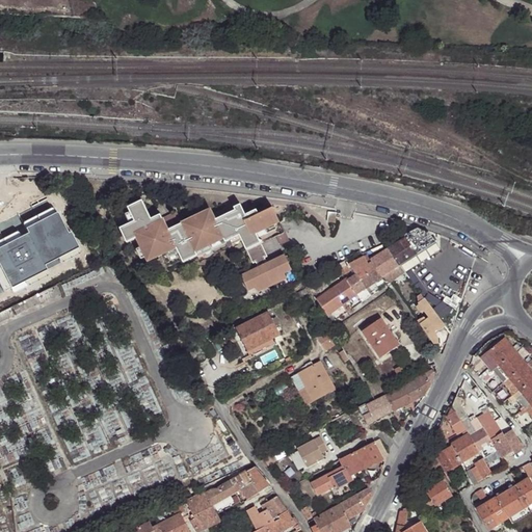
[(229,210),(228,208),(214,215),(211,210),(183,222),(178,212),(163,219),(159,210),(150,214),(143,200),(128,207),(130,212),(134,221),(130,223),(121,228),(128,243),(137,238),(142,247),(147,257),(149,262),(163,255),(168,267),(183,260),(184,263),(197,256),(201,262),(229,248),(234,257),(247,250),(254,263),(257,262),(265,258),(268,257),(262,243),(277,236),(282,244),(290,240),(273,208),(260,214),(258,209),(246,214),(241,204),(235,207),(229,210)]
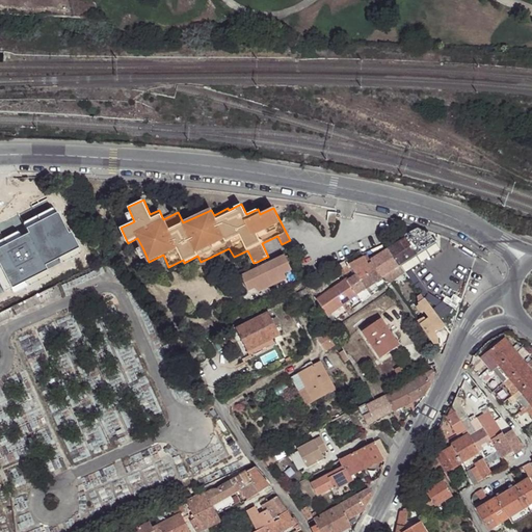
[(125,214),(130,223),(134,221),(130,212),(125,214)]
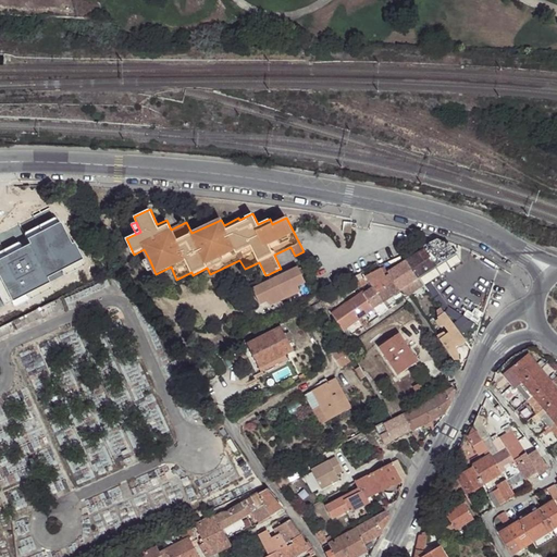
[(444,236),(422,247),(424,249),(429,257),(448,244),(444,236)]
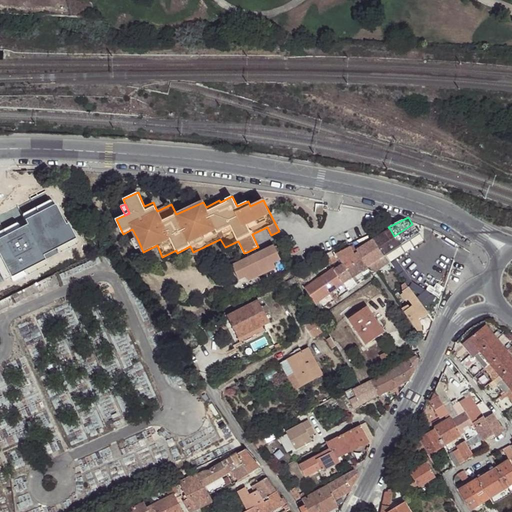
[(394,236),(378,247),(385,257),(419,234),(412,224),(394,236)]
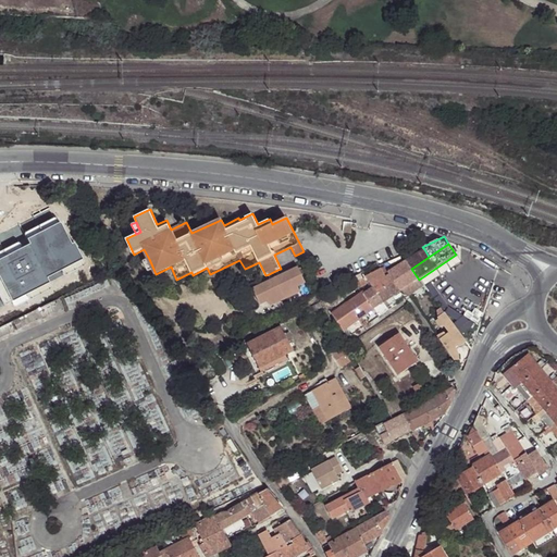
[(424,249),(406,261),(411,269),(429,257),(424,249)]
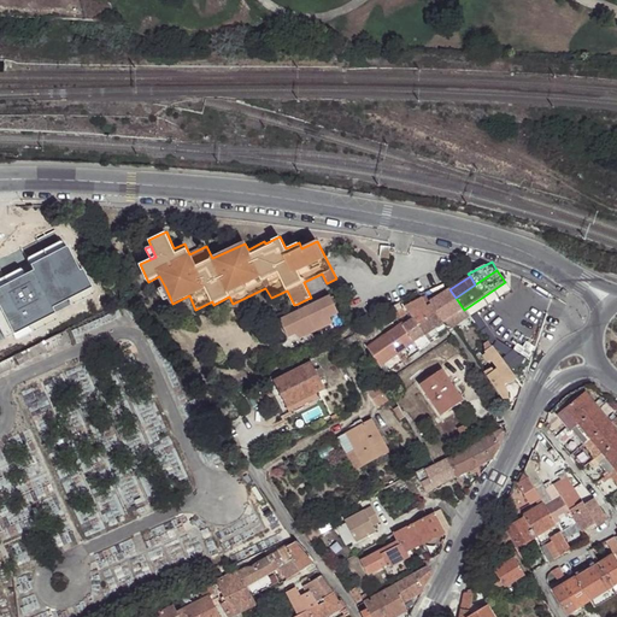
[(164,300),(170,298),(165,287),(159,289),(164,300)]
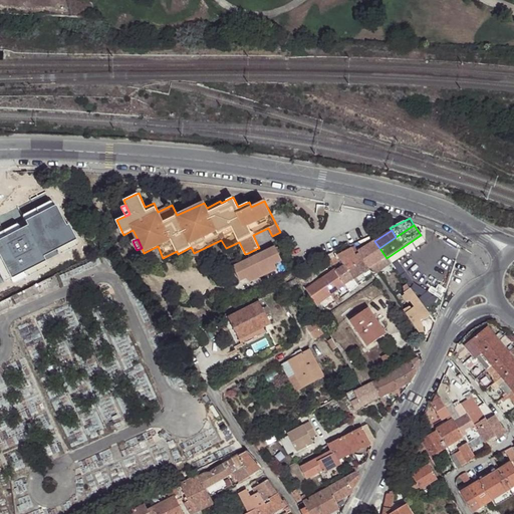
[(374,241),(357,251),(359,253),(369,269),(387,258),(379,248),(374,241)]
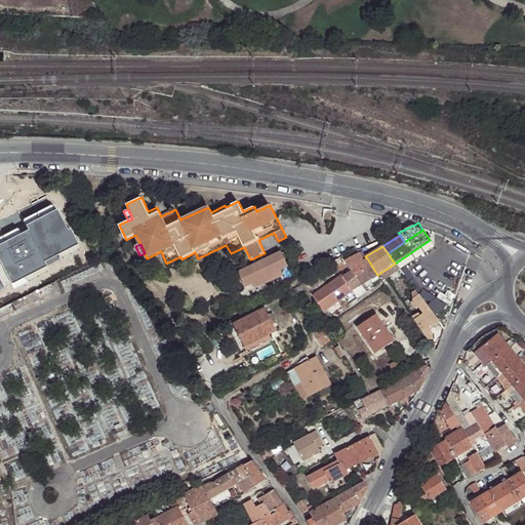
[(281,251),(265,259),(255,264),(238,272),(245,287),(252,283),(254,286),(255,288),(283,275),(281,271),(288,267),(281,251)]
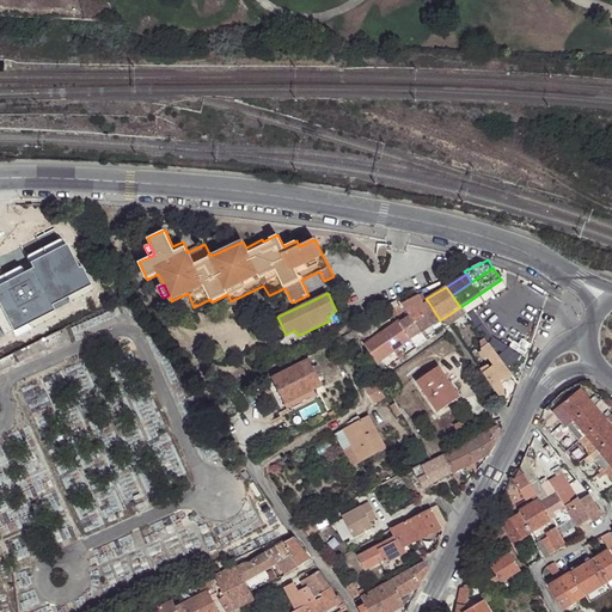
[(423,294),(402,305),(405,310),(409,317),(401,323),(399,320),(365,344),(377,362),(381,360),(393,352),(397,348),(403,346),(411,340),(432,326),(440,320),(428,301),(426,299),(423,294)]
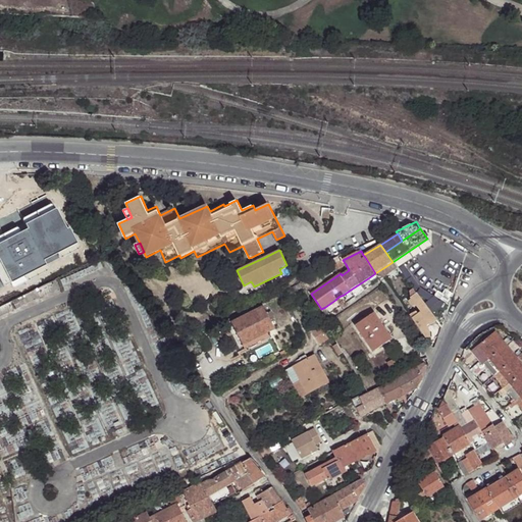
[(263,258),(260,253),(252,257),(254,262),(263,258)]
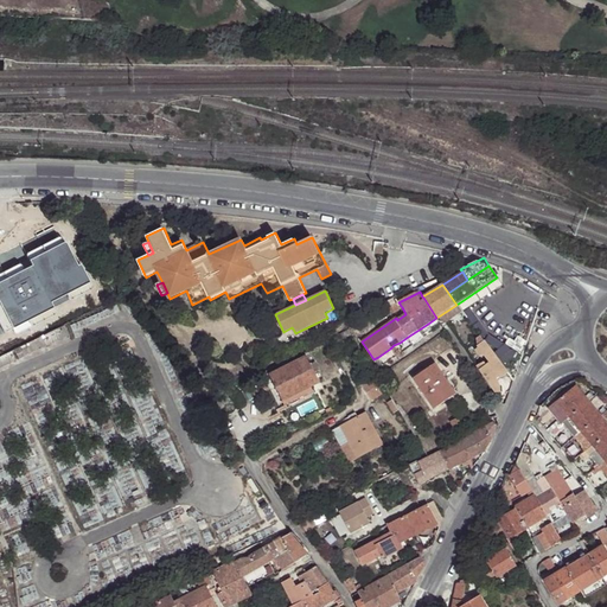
[(398,302),(369,318),(372,323),(397,312),(402,307),(398,302)]
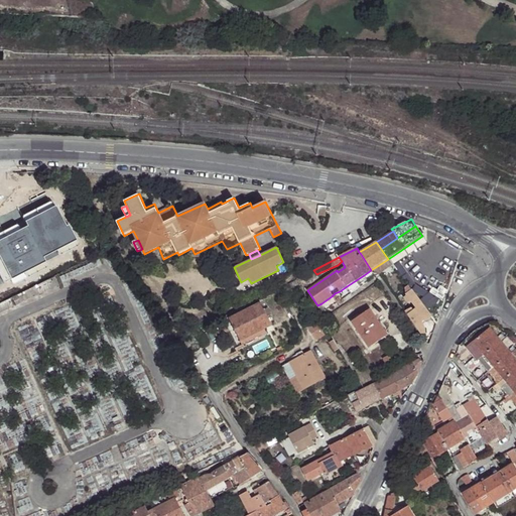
[(313,270),(299,277),(301,280),(305,286),(318,277),(316,274),(313,270)]
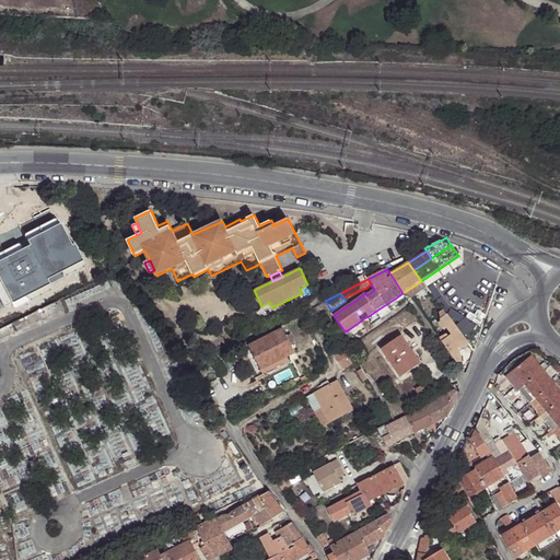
[(444,296),(438,301),(446,312),(452,307),(444,296)]
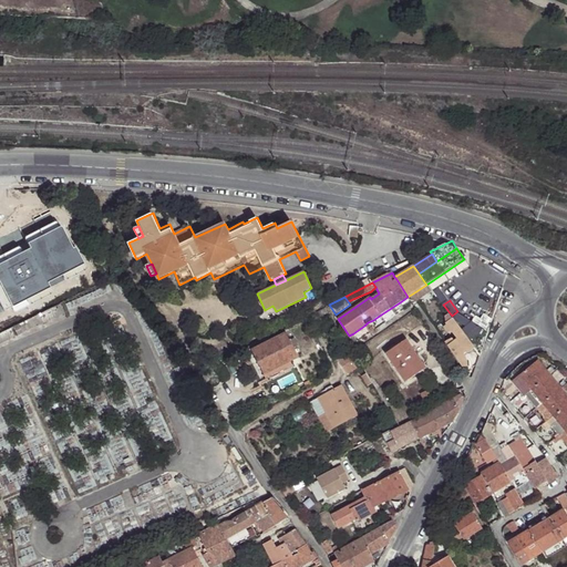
[(402,307),(400,302),(381,315),(382,318),(385,322),(397,316),(394,312),(402,307)]
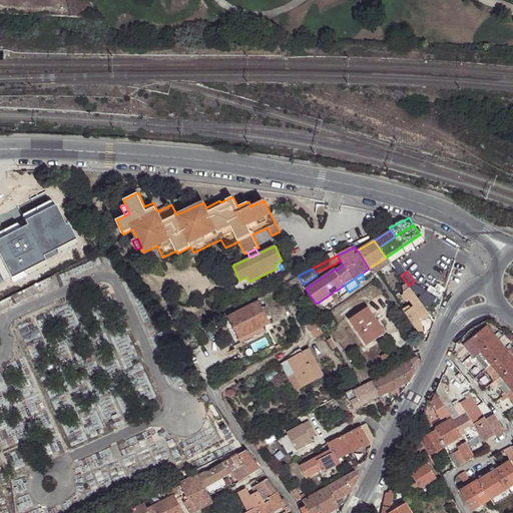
[(297,281),(295,278),(283,284),(285,289),(298,282),(297,281)]
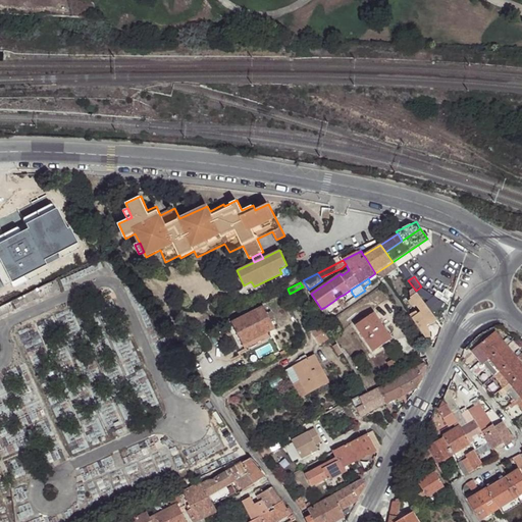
[(412,289),(408,291),(411,299),(417,295),(412,289)]
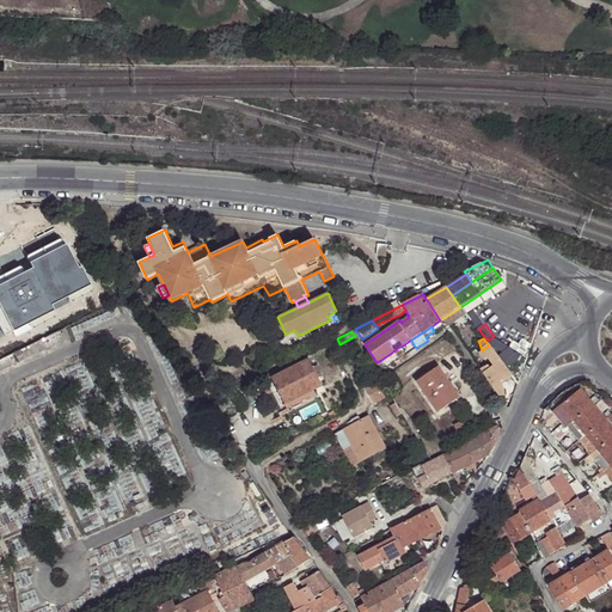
[(513,379),(489,346),(482,350),(483,352),(481,353),(485,361),(488,360),(493,367),(489,369),(488,366),(481,371),(499,398),(507,399),(507,397),(507,392),(506,389),(503,385),(513,379)]
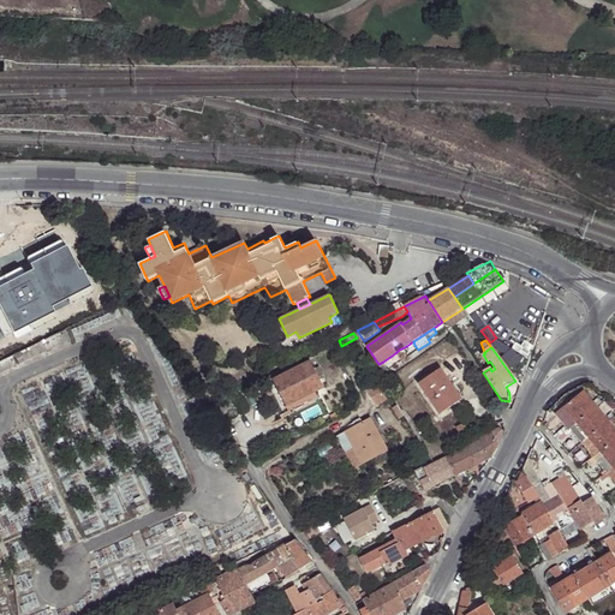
[(11,356),(0,360),(0,372),(16,365),(11,356)]
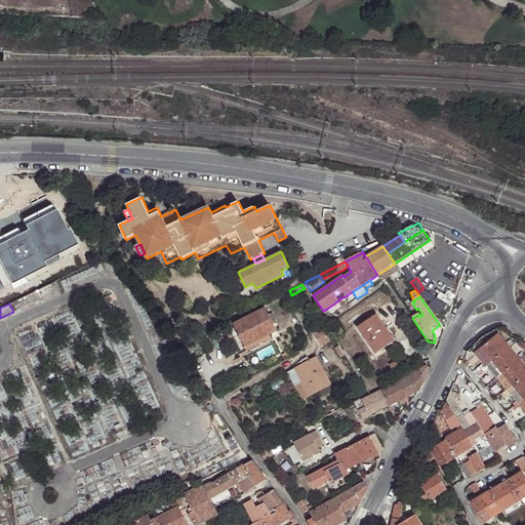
[(244,347),(268,334),(276,331),(265,309),(233,324),(244,347)]
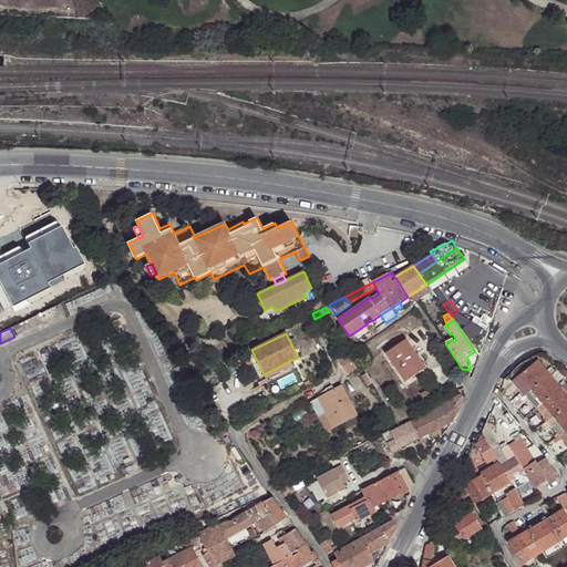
[(359,340),(353,333),(349,336),(354,343),(359,340)]
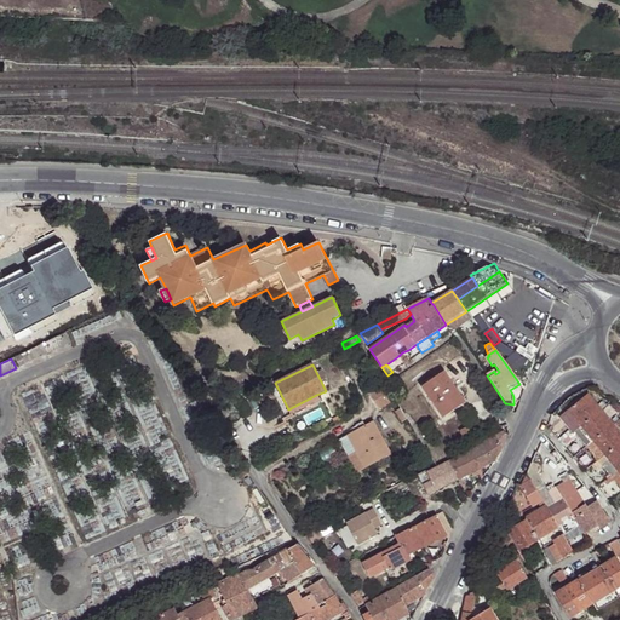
[(451,406),(463,399),(445,372),(422,388),(443,419),(454,411),(451,406)]
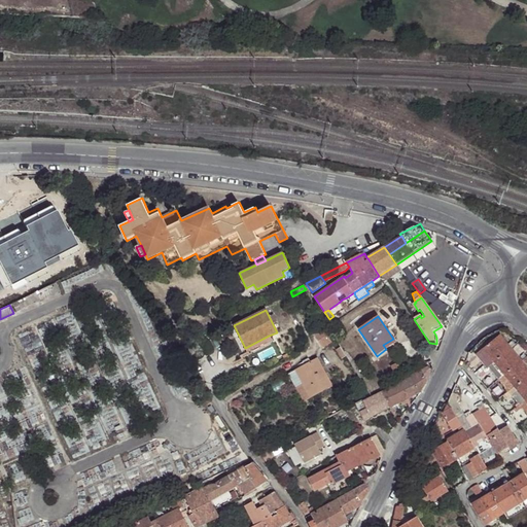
[(334,337),(324,322),(312,330),(320,345),(334,337)]
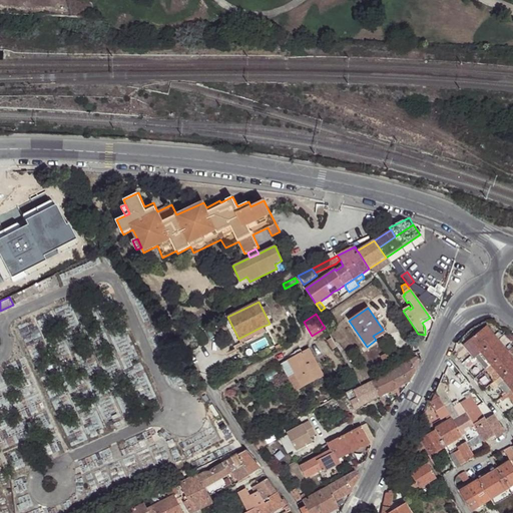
[(265,333),(262,327),(238,339),(240,344),(265,333)]
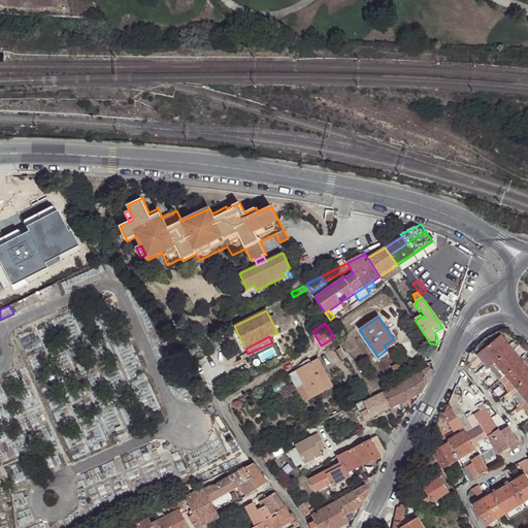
[(527,401),(527,369),(500,336),(491,344),(485,350),(477,355),(489,369),(490,369),(496,363),(506,375),(500,382),(506,389),(505,390),(508,394),(504,396),(507,400),(513,397),(509,393),(517,388),(527,401)]
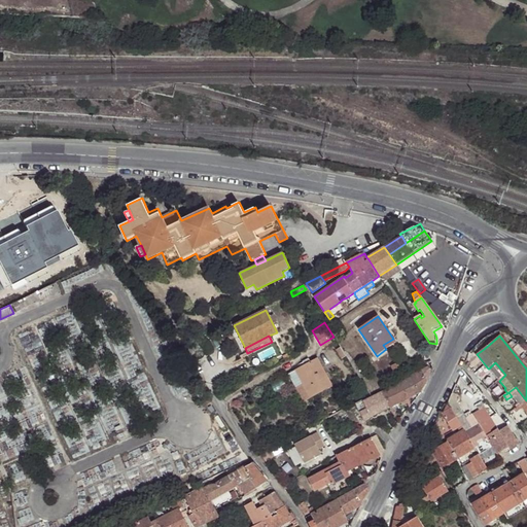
[(395,343),(393,339),(383,345),(386,349),(395,343)]
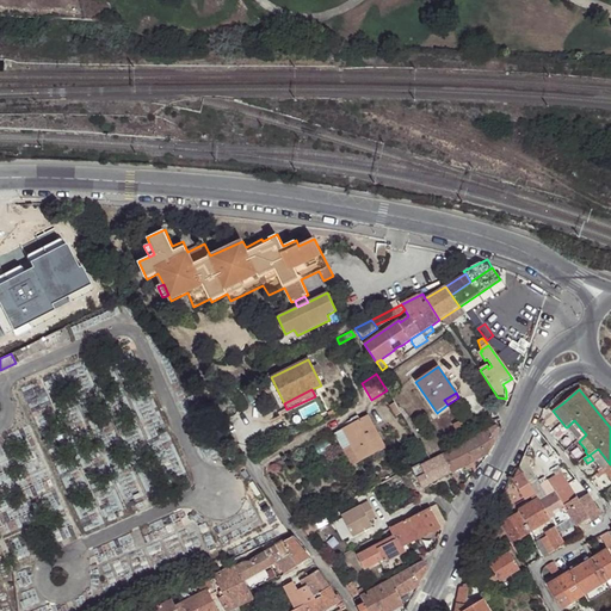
[(399,409),(393,399),(388,402),(394,412),(399,409)]
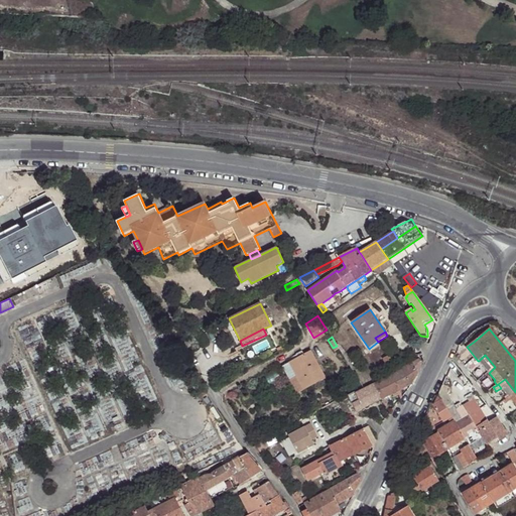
[(288,363),(303,390),(326,378),(310,351),(288,363)]
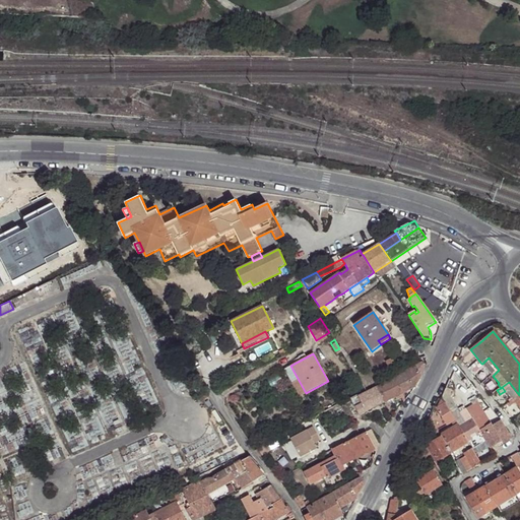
[(482,364),(493,376),(499,370),(489,358),(482,364)]
